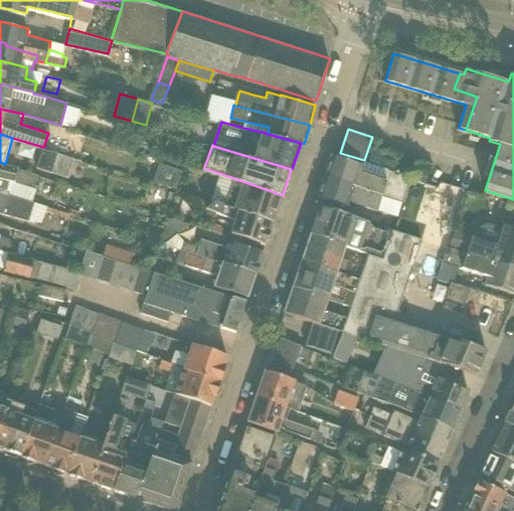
[(43,148),(37,166),(51,170),(57,152),(43,148)]
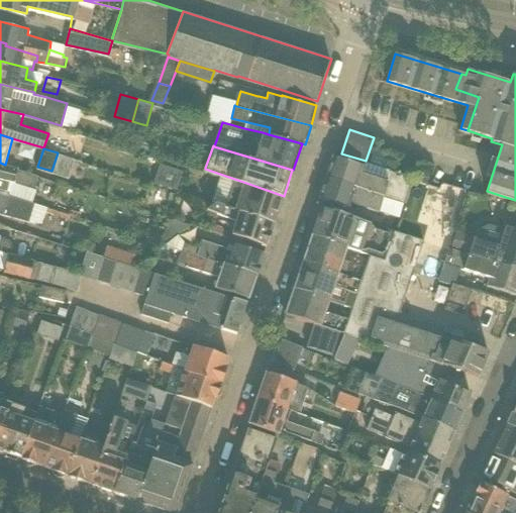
[(326,177),(382,196),(383,194),(407,202),(410,191),(414,192),(417,180),(413,178),(413,177),(366,161),(341,154),(340,157),(334,155),(326,177)]
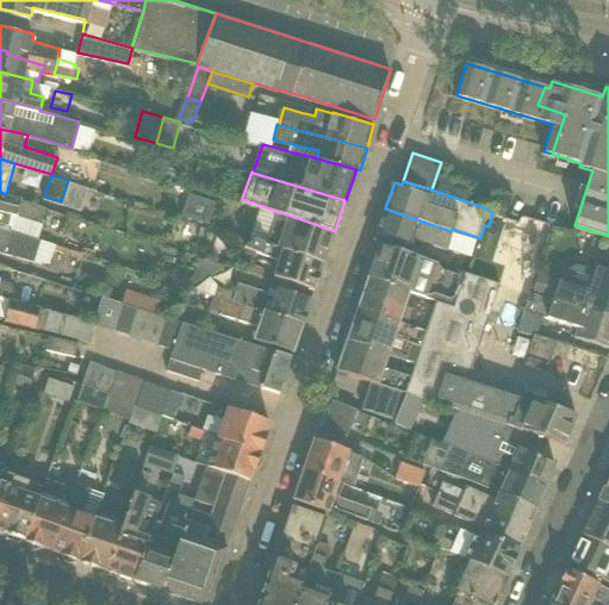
[(11,230),(39,239),(41,237),(37,236),(45,205),(22,198),(6,194),(0,192),(0,223),(12,226),(11,230)]
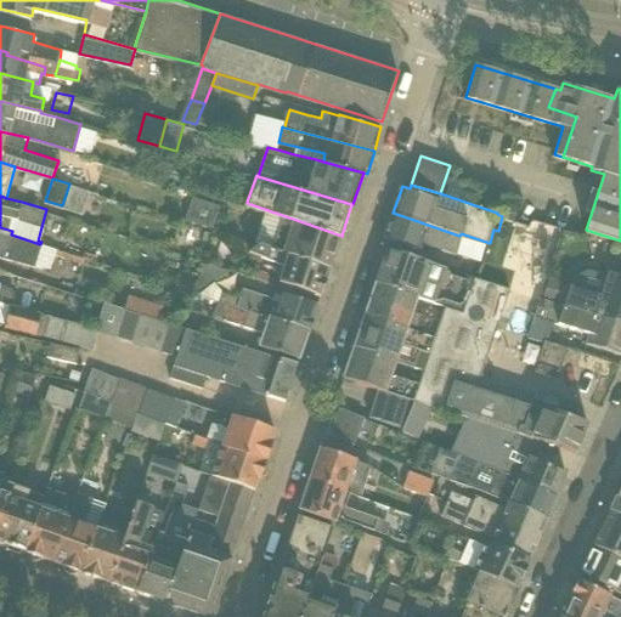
[(223,204),(193,196),(185,219),(214,227),(223,204)]
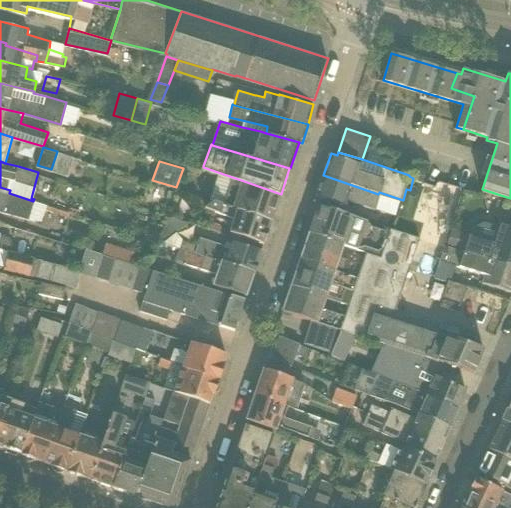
[(417,164),(413,178),(423,181),(427,168),(417,164)]
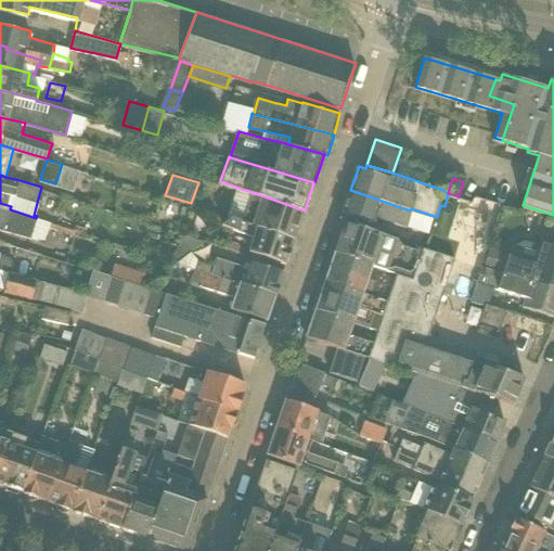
[(372,230),(372,229),(374,221),(376,215),(406,225),(410,210),(350,190),(344,210),(348,213),(346,221),(372,230)]
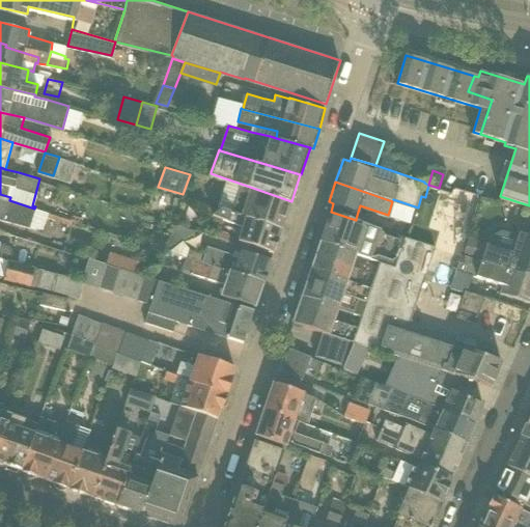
[(231,210),(282,228),(291,201),(250,187),(249,190),(240,187),(231,210)]
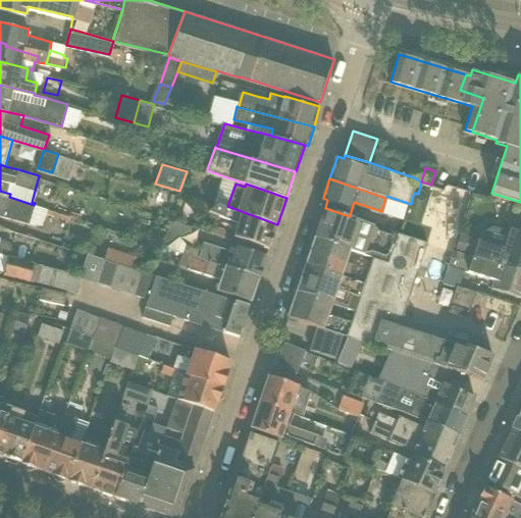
[(0,191),(0,213),(30,221),(34,205),(9,197),(10,194),(0,191)]
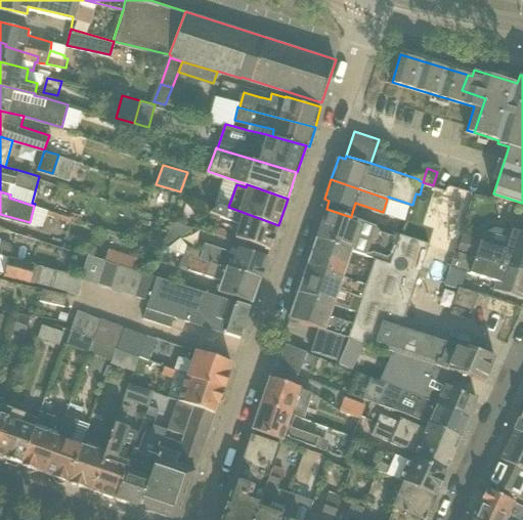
[(234,235),(270,248),(278,225),(228,207),(228,208),(217,204),(209,211),(238,221),(234,235)]
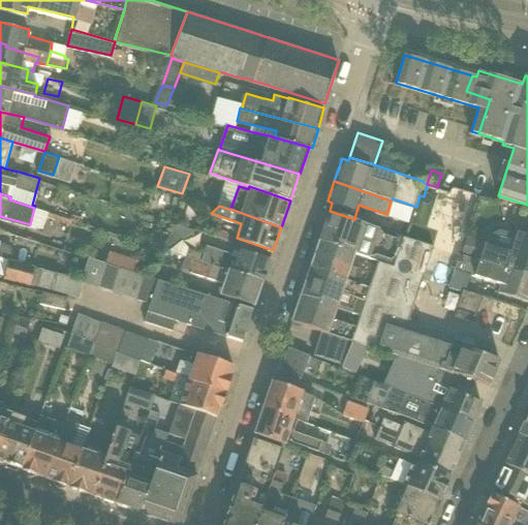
[(403,236),(354,218),(354,219),(330,211),(319,241),(356,252),(377,259),(393,265),(403,236)]
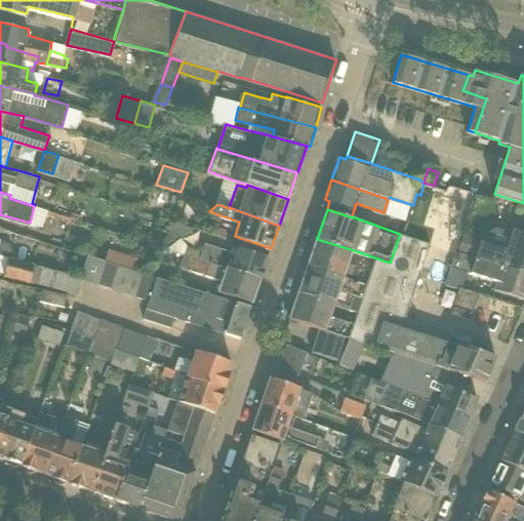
[(161,245),(167,247),(193,228),(174,222),(161,245)]
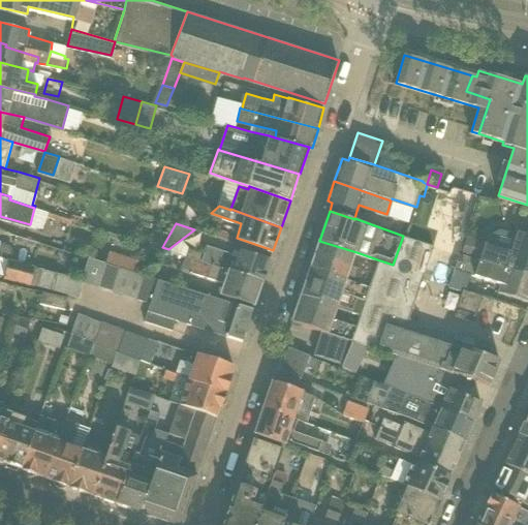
[(486,242),(480,258),(527,274),(527,235),(517,230),(510,250),(486,242)]
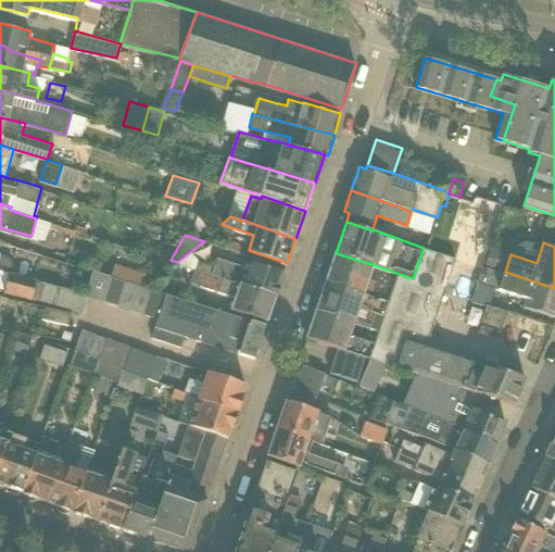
[(491,247),(486,263),(504,268),(508,252),(491,247)]
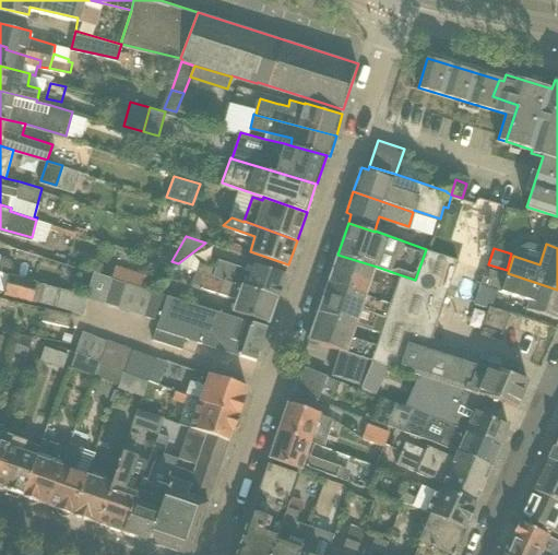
[(415,280),(448,291),(459,259),(426,249),(415,280)]
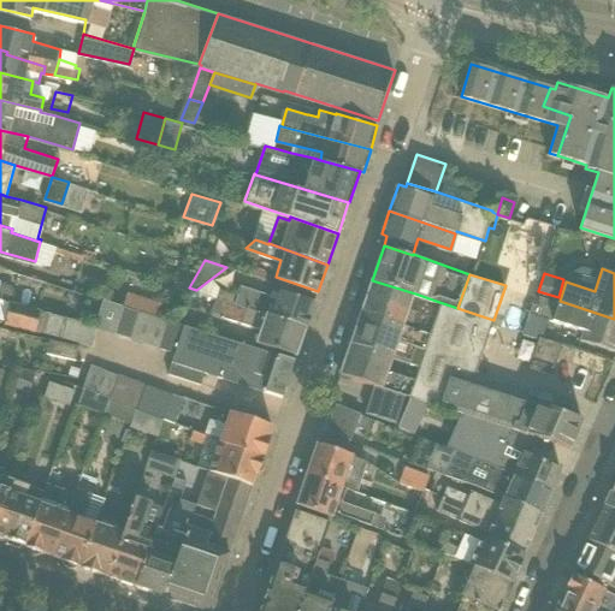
[(12,285),(0,280),(0,297),(13,301),(16,290),(15,286),(12,285)]
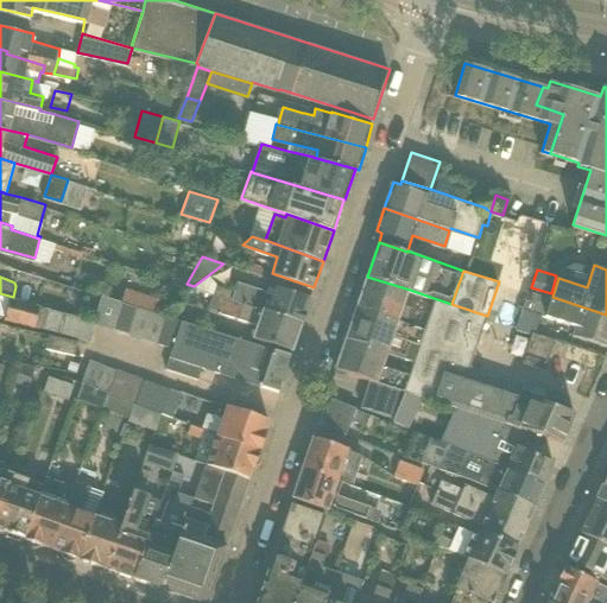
[(429,313),(428,313),(405,305),(410,290),(367,277),(358,306),(423,329),(429,313)]
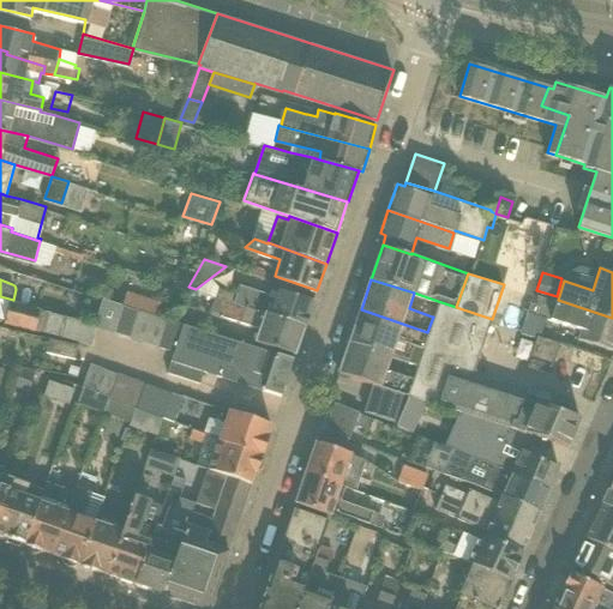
[(241,284),(238,293),(220,287),(216,296),(305,325),(314,300),(275,287),(272,294),(241,284)]
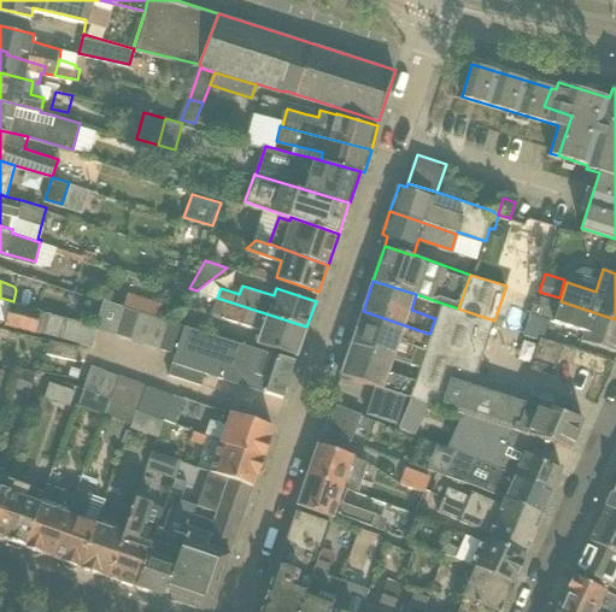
[(129,292),(125,304),(124,304),(122,310),(136,313),(153,317),(154,313),(157,315),(160,300),(129,292)]
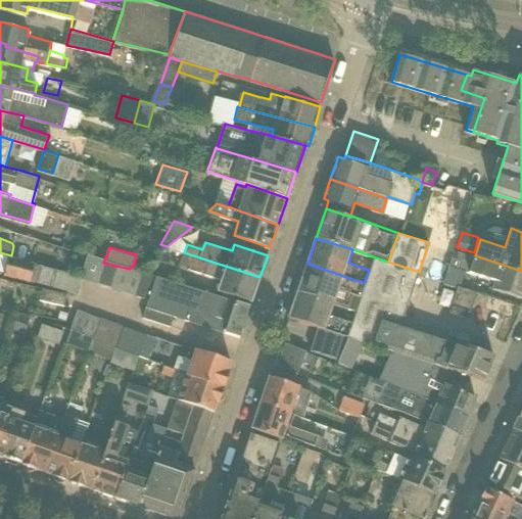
[(454,248),(448,264),(470,271),(495,279),(492,287),(521,296),(521,271),(475,255),(454,248)]
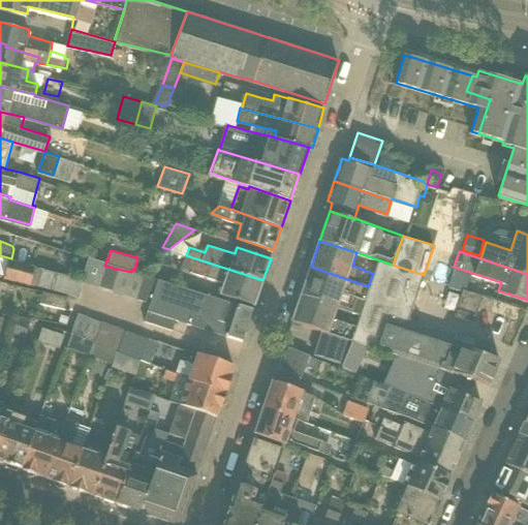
[(0,272),(5,273),(4,277),(32,284),(32,282),(79,295),(84,278),(11,258),(0,255),(0,272)]
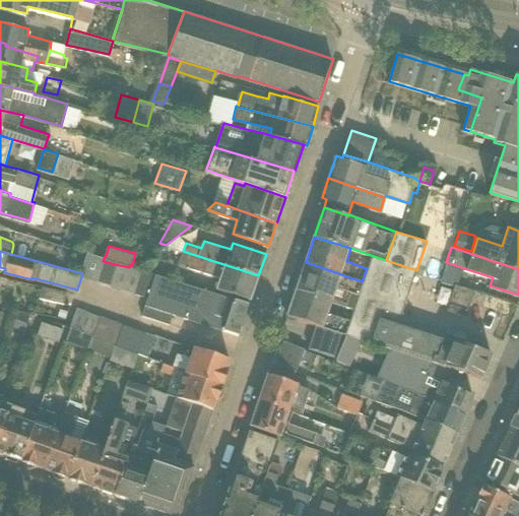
[(258,275),(183,251),(180,261),(188,263),(187,267),(221,278),(217,288),(250,300),(258,275)]
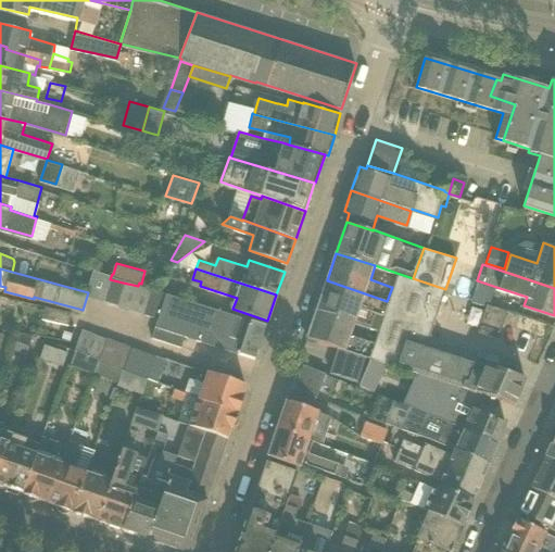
[(481,391),(515,402),(527,376),(487,363),(480,358),(427,339),(445,289),(413,278),(396,273),(393,283),(392,281),(391,287),(392,287),(387,301),(382,314),(378,329),(379,330),(376,342),(374,341),(368,356),(399,364),(463,385),(481,391)]
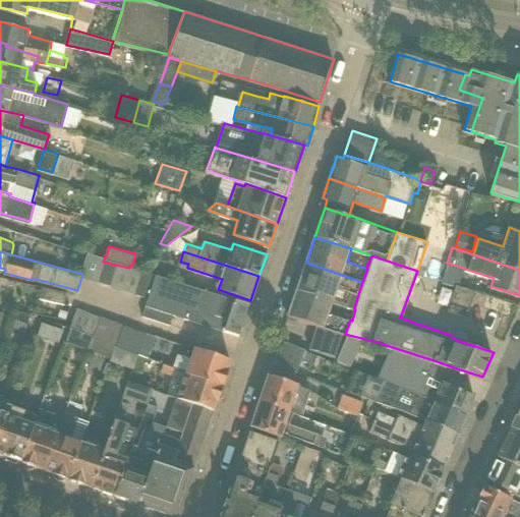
[(97,281),(109,285),(115,265),(103,262),(97,281)]
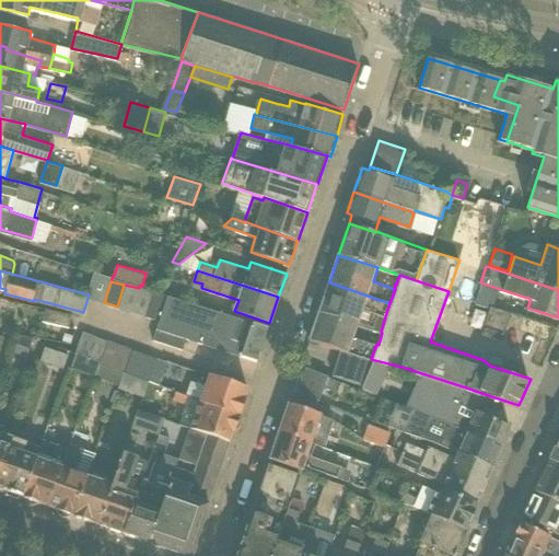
[(363,309),(377,314),(385,316),(389,303),(329,282),(319,312),(358,325),(363,309)]
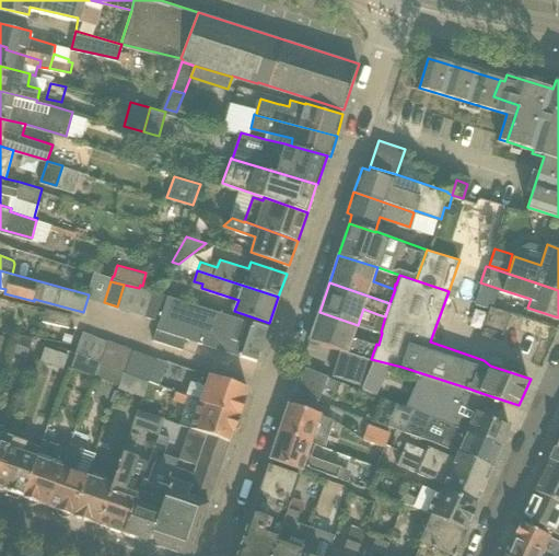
[(124,285),(117,307),(132,311),(139,288),(124,285)]
